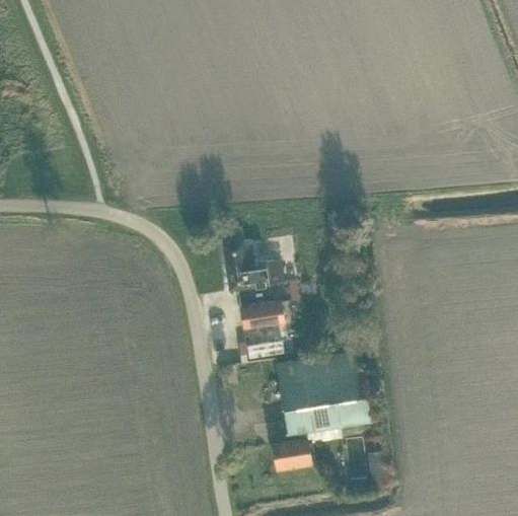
[(269,288),(269,287),(285,284),(282,262),(253,266),(250,242),(243,243),(241,230),(220,233),(223,246),(222,247),(229,294),(269,288)]
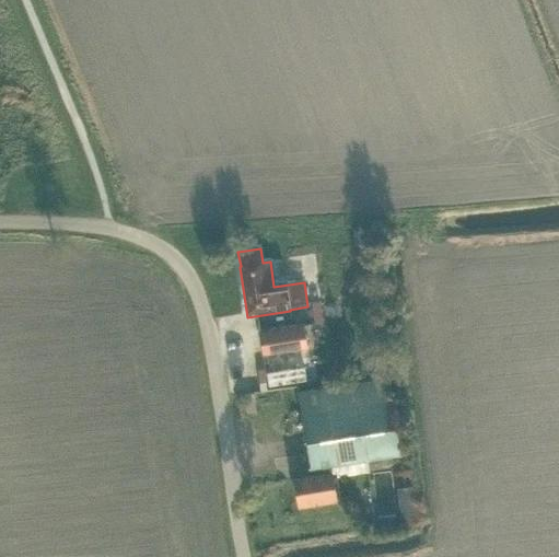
[(321,304),(312,305),(314,326),(323,325),(321,304)]
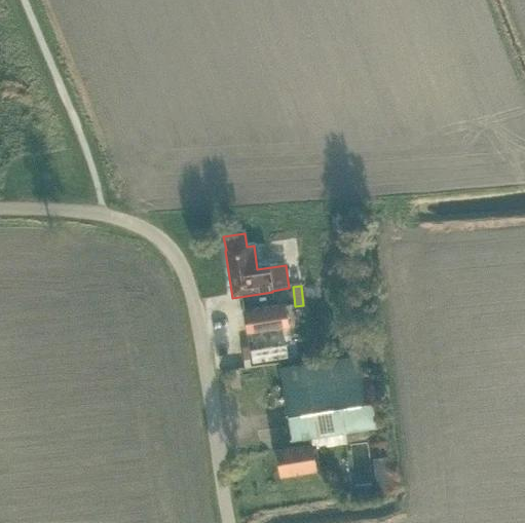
[(247,336),(288,330),(285,307),(244,313),(247,336)]
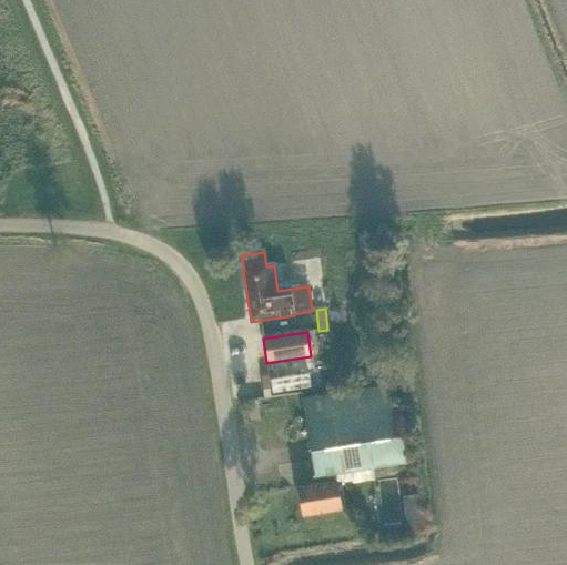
[(315,372),(277,373),(277,389),(316,386),(315,372)]
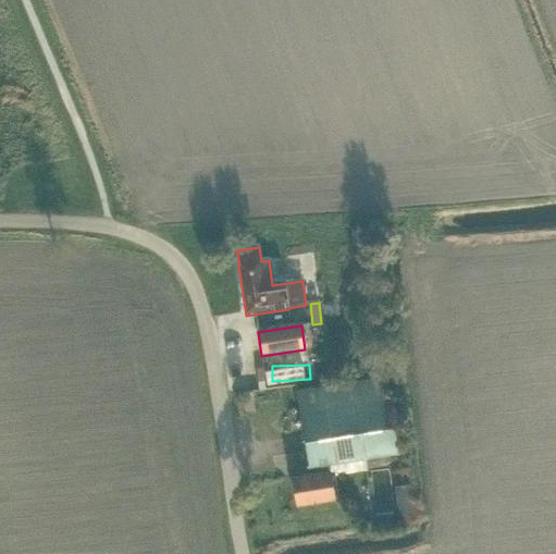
[(294,480),(298,506),(334,500),(329,466),(398,455),(390,401),(385,402),(382,379),(319,390),(322,411),(300,415),(310,469),(313,469),(314,476),(294,480)]
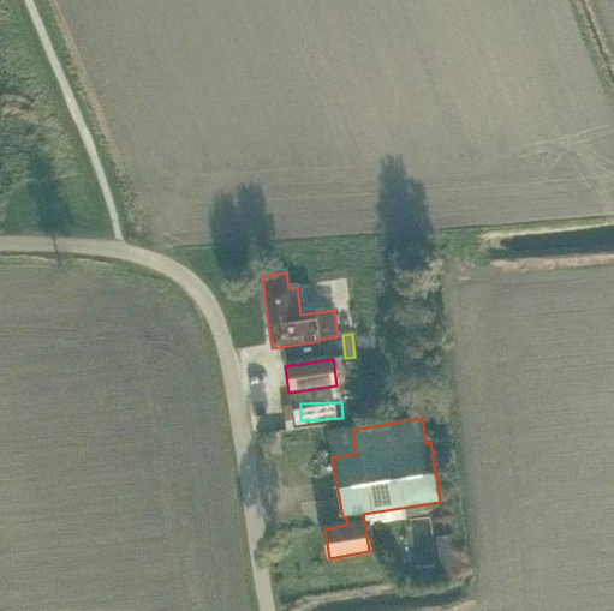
[(436,539),(441,577),(460,575),(457,538),(436,539)]
